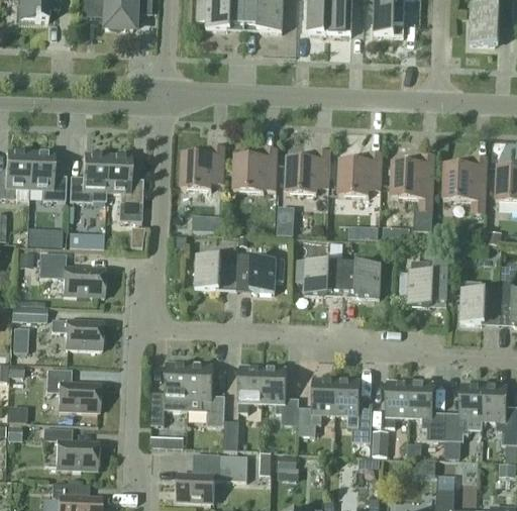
[(19,0),(19,2),(16,2),(16,19),(47,20),(47,9),(58,9),(58,0),(19,0)]
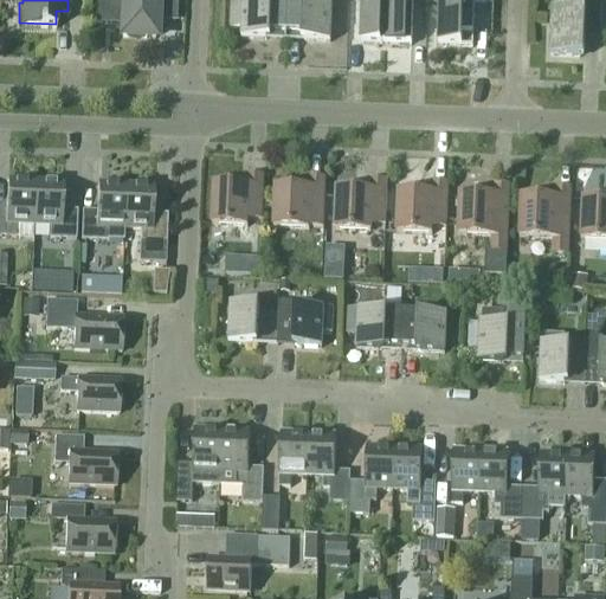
[(97,0),(97,17),(123,18),(122,32),(155,33),(156,14),(175,15),(175,0),(97,0)]
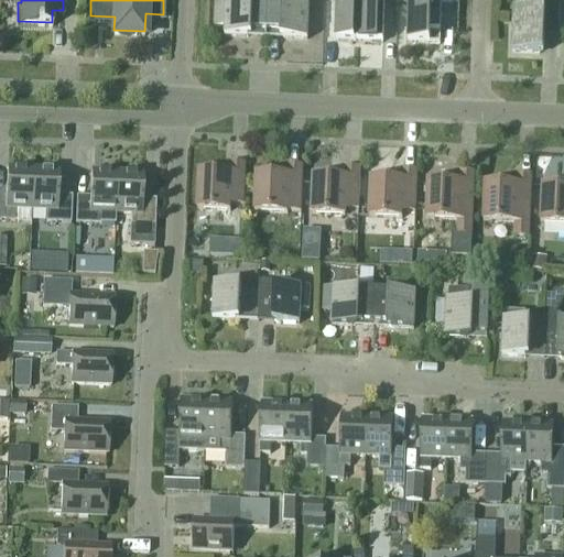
[(266,26),(267,0),(215,0),(214,19),(217,22),(225,23),(225,32),(248,32),(251,29),(266,30),(266,26)]
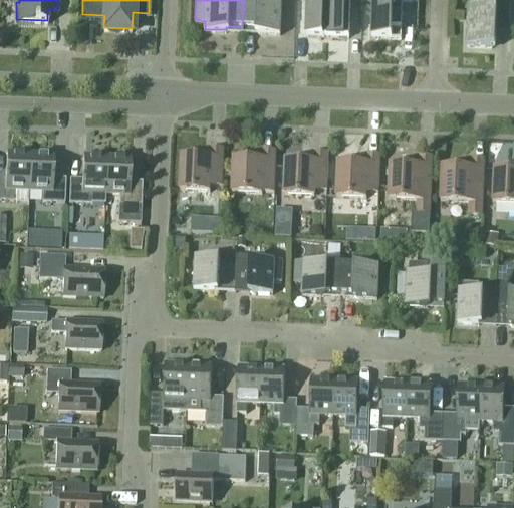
[(279,31),(281,0),(243,0),(243,2),(242,24),(256,24),(256,27),(259,31),(279,31)]
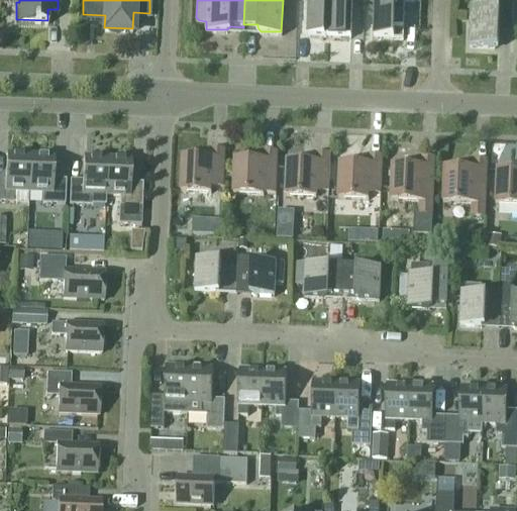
[(308,33),(329,33),(330,0),(309,0),(308,33)]
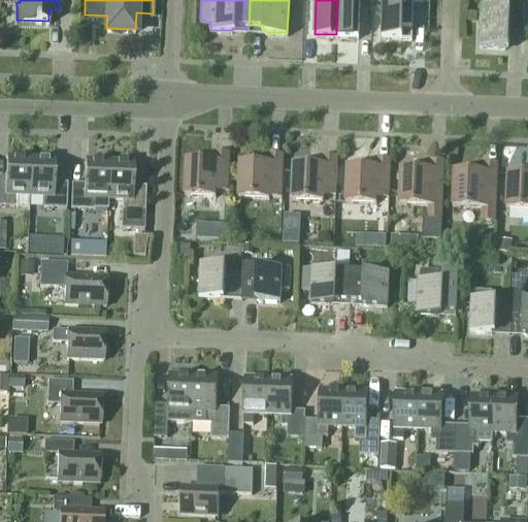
[(358,35),(359,0),(337,0),(336,34),(358,35)]
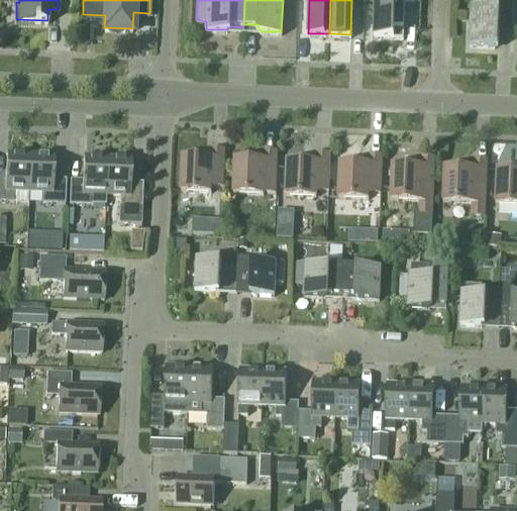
[(374,35),(403,35),(404,0),(375,0),(374,35)]
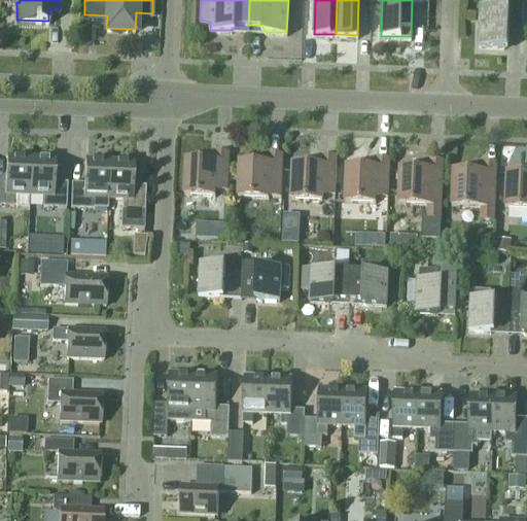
[(522,21),(522,0),(496,0),(496,4),(480,3),(478,44),(503,45),(507,42),(508,21),(522,21)]
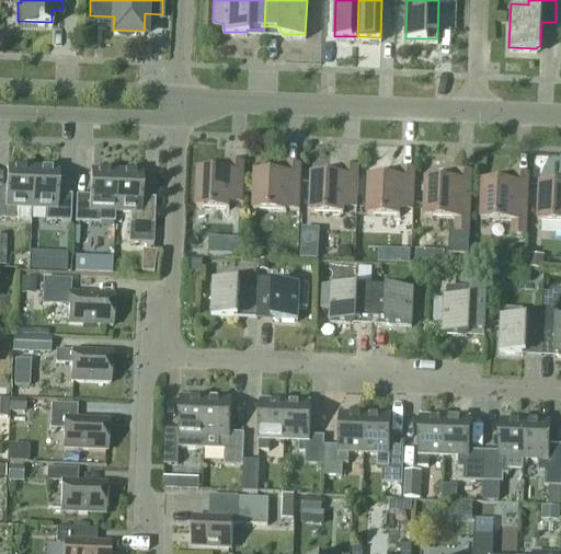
[(242,198),(243,158),(229,157),(229,158),(230,158),(230,168),(197,166),(196,204),(229,205),(229,198),(242,198)]
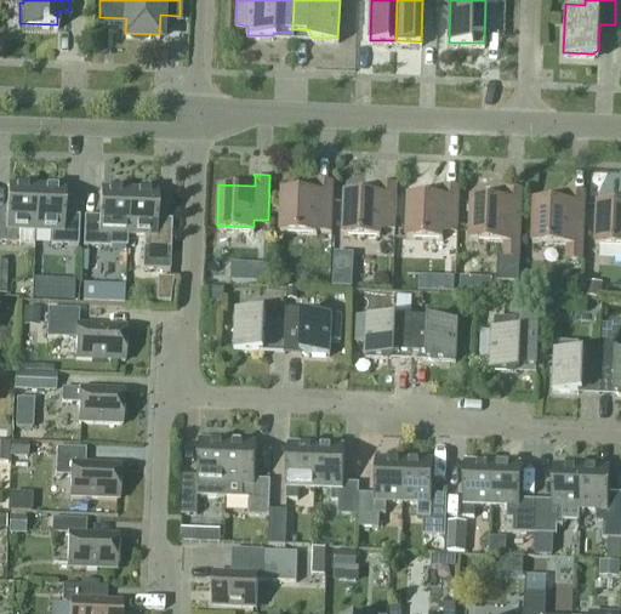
[(331,228),(332,177),(317,177),(317,178),(318,178),(318,188),(281,187),(280,228),(317,231),(317,227),(331,228)]
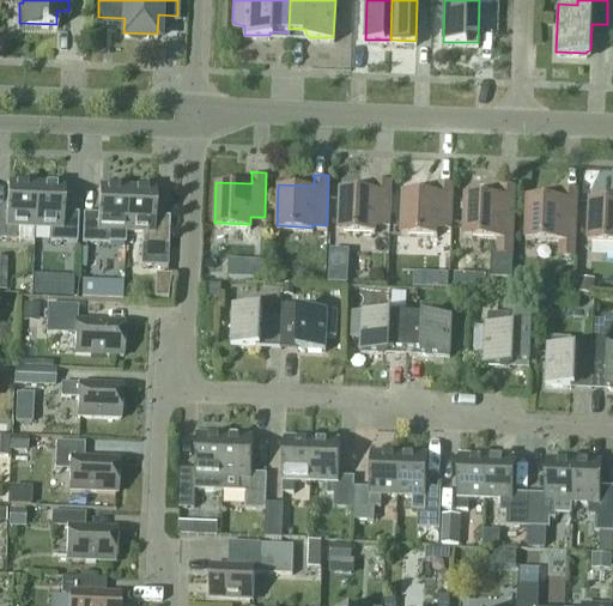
[(34,223),(36,177),(7,176),(6,205),(0,204),(0,234),(17,235),(18,222),(34,223)]
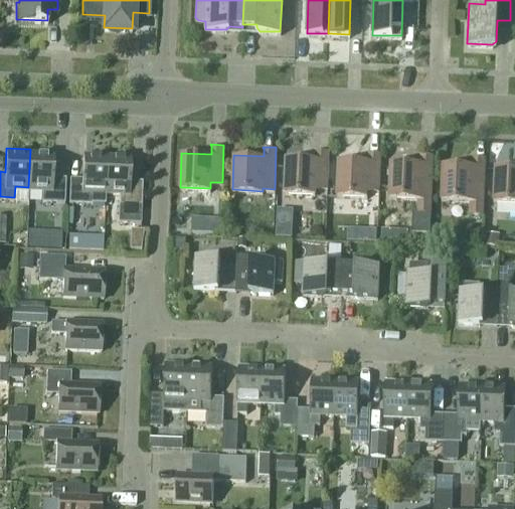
[(54,150),(30,149),(28,187),(42,188),(41,198),(64,199),(65,174),(53,174),(54,150)]
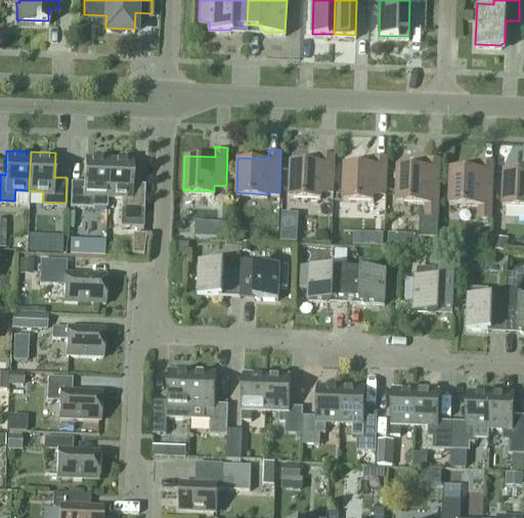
[(333,190),(334,152),(320,152),(320,153),(321,153),(321,161),(291,160),(289,195),(320,197),(320,189),(333,190)]
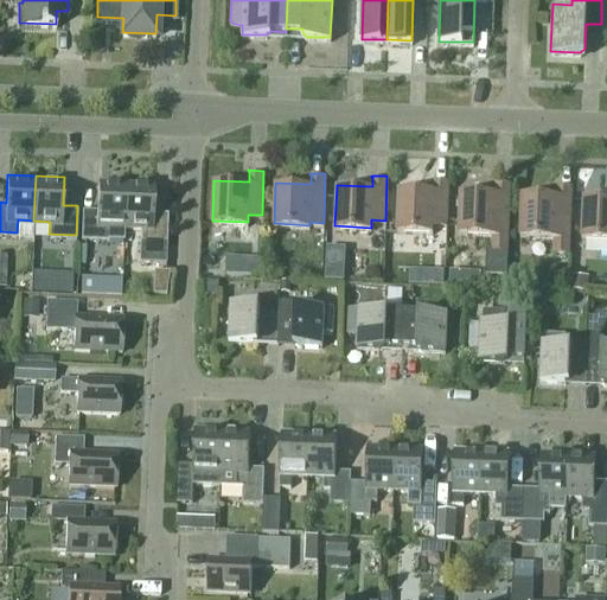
[(125,224),(126,179),(97,178),(96,206),(82,205),(81,235),(123,237),(125,224)]
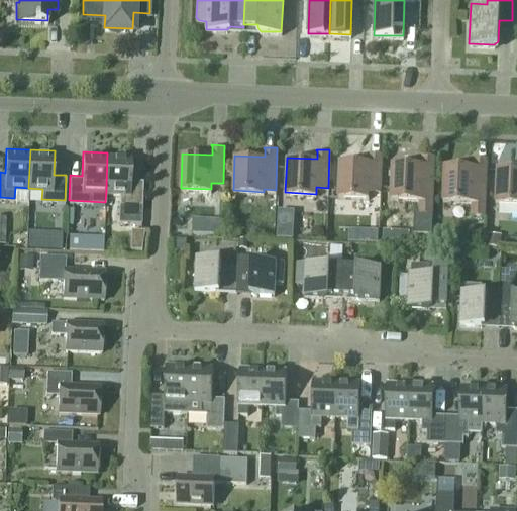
[(379,190),(381,151),(369,151),(369,152),(370,152),(370,161),(339,160),(337,195),(369,196),(369,190),(379,190)]
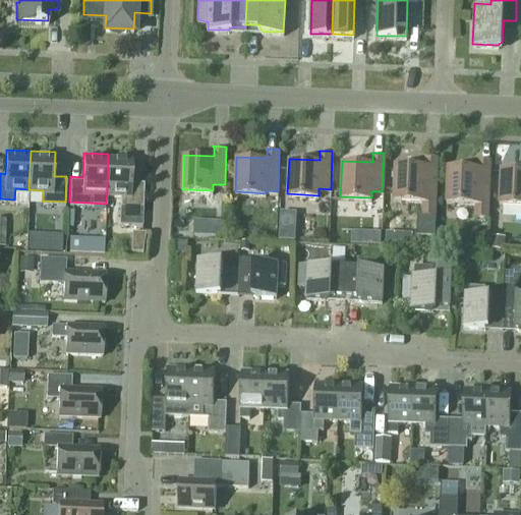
[(107,192),(120,193),(119,221),(142,222),(143,179),(131,179),(132,155),(108,154),(107,192)]
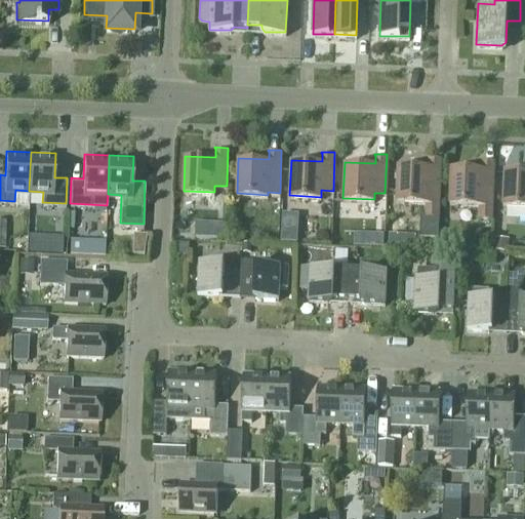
[(398,164),(396,200),(426,201),(426,212),(420,212),(419,234),(438,235),(439,214),(441,157),(439,157),(431,156),(428,156),(428,157),(429,157),(429,166),(398,164)]
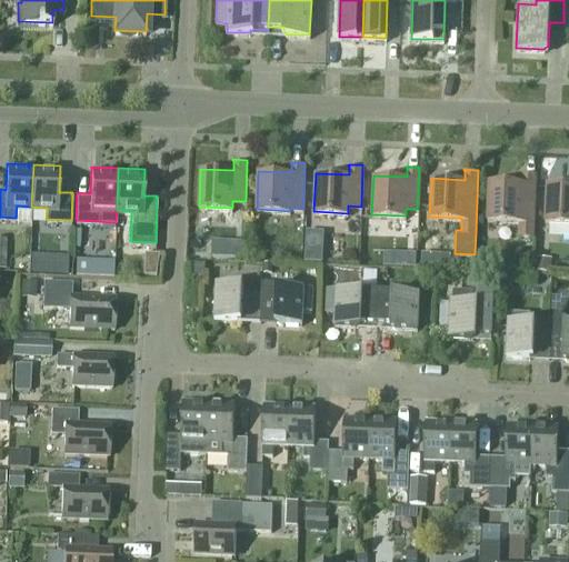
[(533,234),(536,172),(521,171),(521,172),(522,172),(522,182),(489,180),(488,219),(519,220),(519,234),(533,234)]
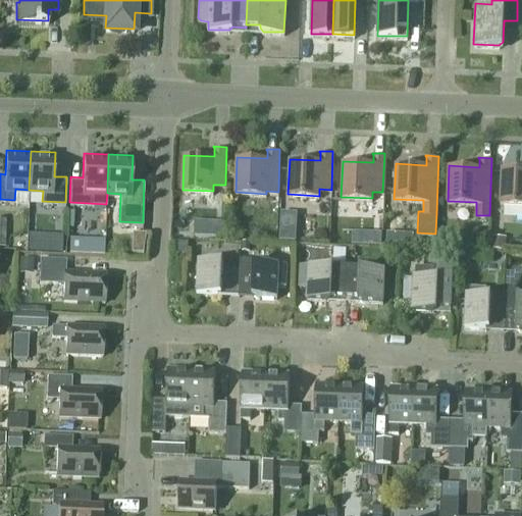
[(521,168),(502,168),(500,203),(521,203),(521,168)]
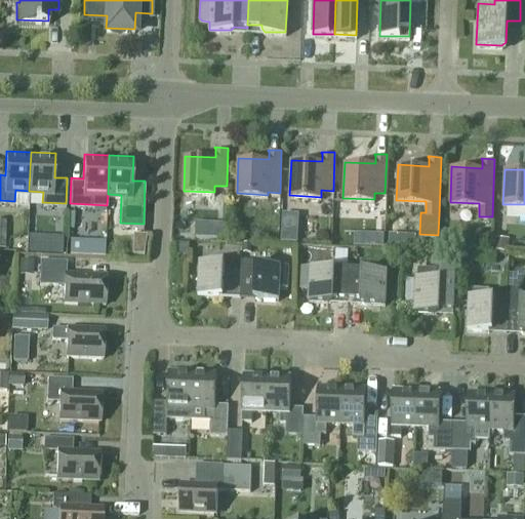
[(297,221),(283,220),(282,237),(296,238),(297,221)]
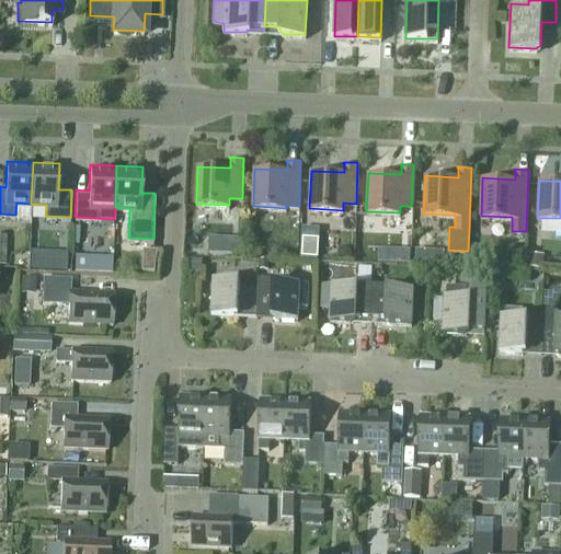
[(208,245),(208,251),(239,252),(239,247),(239,235),(221,235),(220,245),(208,245)]
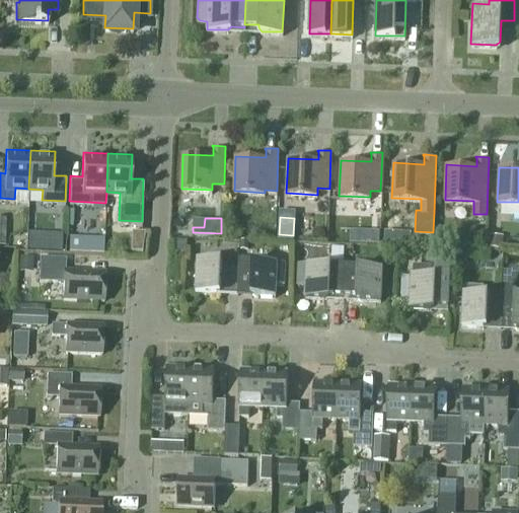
[(384,227),(384,237),(410,239),(411,228),(384,227)]
